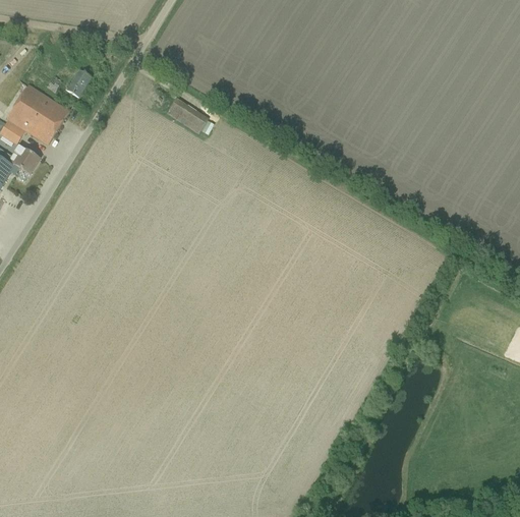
[(0,73),(21,47),(15,42),(0,59),(0,73)]
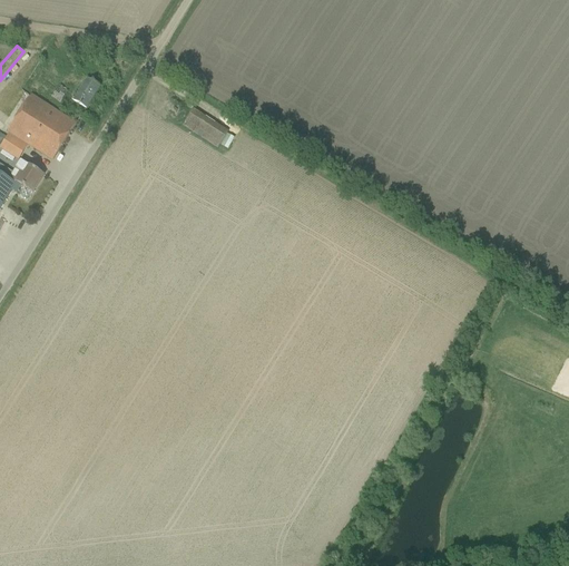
[(75,97),(77,99),(87,105),(100,83),(88,75),(75,97)]
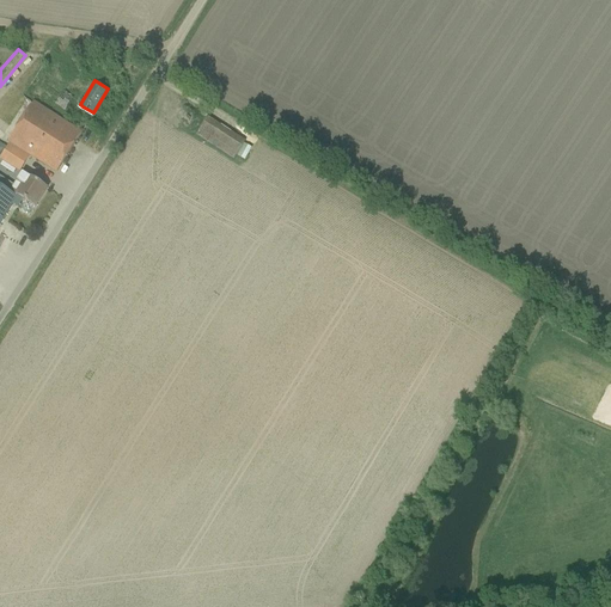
[(8,136),(30,151),(57,169),(83,129),(34,98),(8,136)]
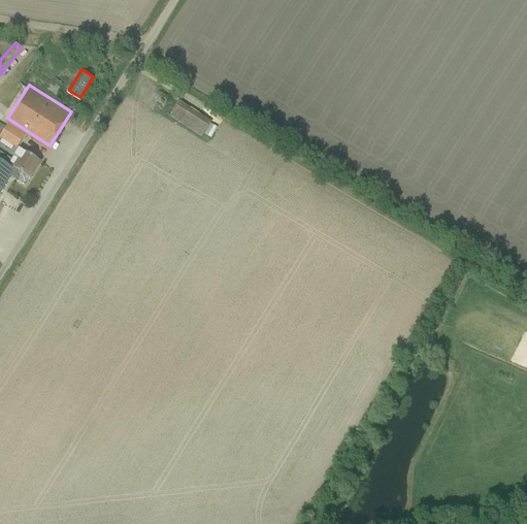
[(211,119),(179,97),(169,112),(202,133),(211,119)]
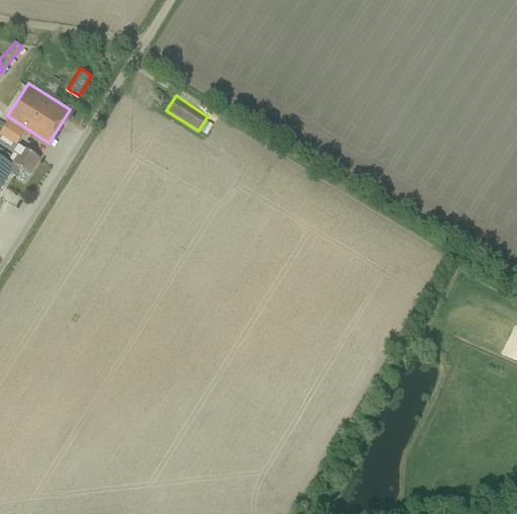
[(0,129),(1,130),(0,130),(0,131),(16,142),(24,129),(8,118),(6,120),(0,116),(0,129)]
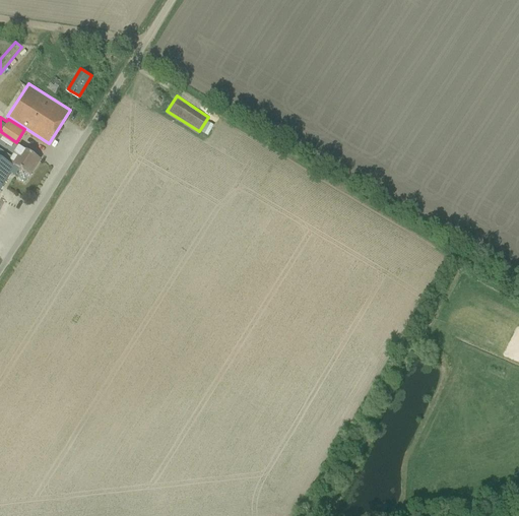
[(0,187),(11,170),(15,173),(17,171),(20,166),(30,172),(40,156),(31,150),(19,143),(12,154),(4,149),(0,146),(0,187)]
